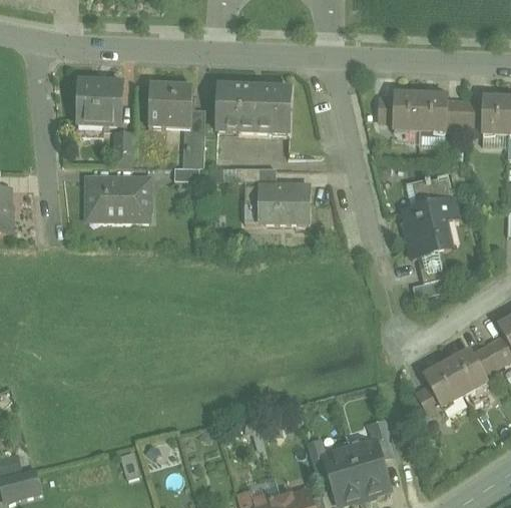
[(104,84),(78,83),(76,124),(120,126),(121,83),(104,82),(104,84)]
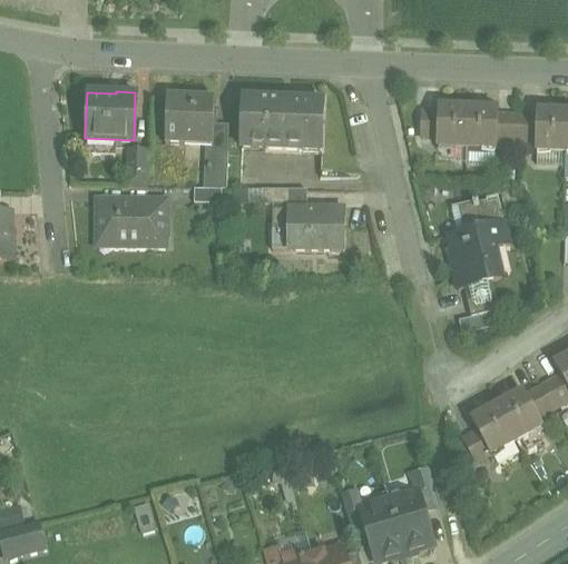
[(213,96),(166,94),(164,142),(184,144),(184,138),(209,139),(212,139),(212,122),(213,96)]
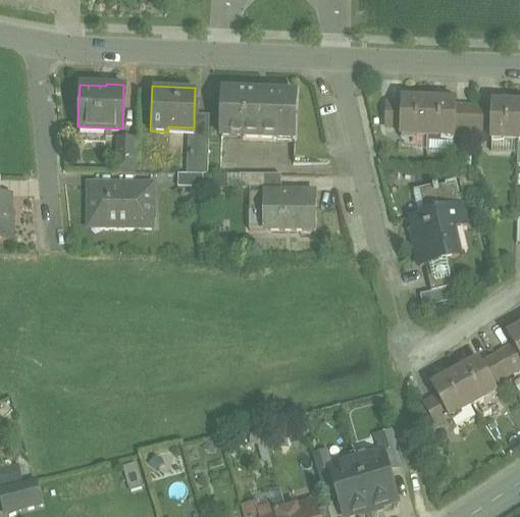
[(295,91),(221,88),(220,133),(293,136),(295,91)]
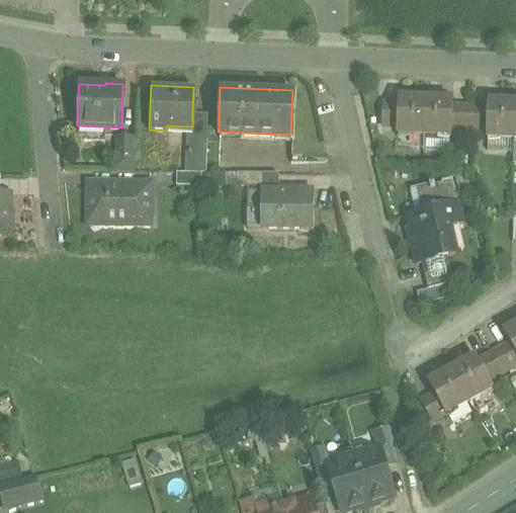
[(424,96),(399,95),(399,94),(398,94),(398,99),(396,123),(396,132),(397,132),(397,129),(409,130),(409,131),(423,132),(424,96)]
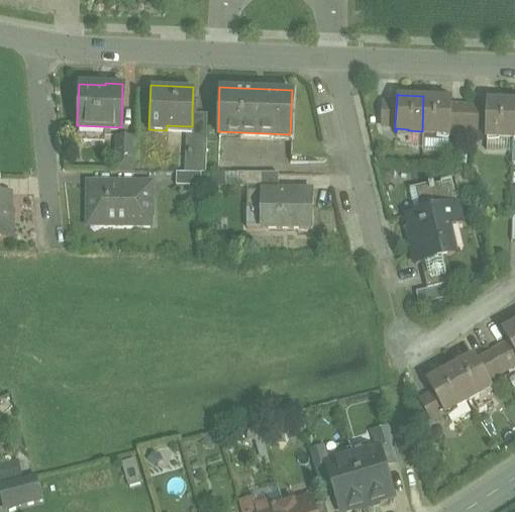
[(448,97),(423,96),(422,131),(435,132),(435,130),(447,130),(447,133),(448,133),(448,125),(449,101),(449,96),(448,96),(448,97)]
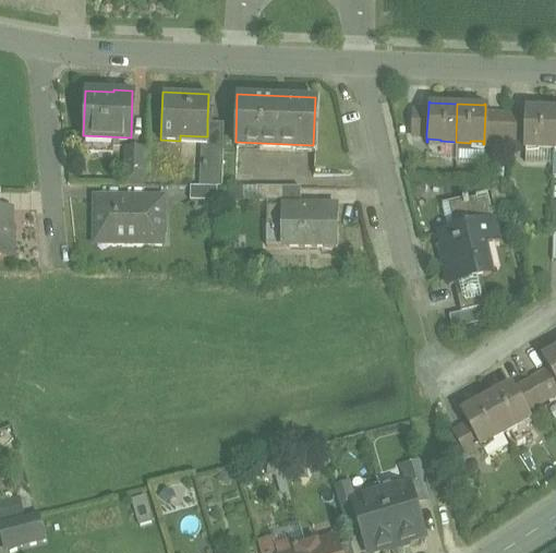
[(553,108),(526,106),(527,105),(524,105),(523,136),(523,146),(524,146),(524,143),(538,144),(538,145),(552,146),(553,108)]
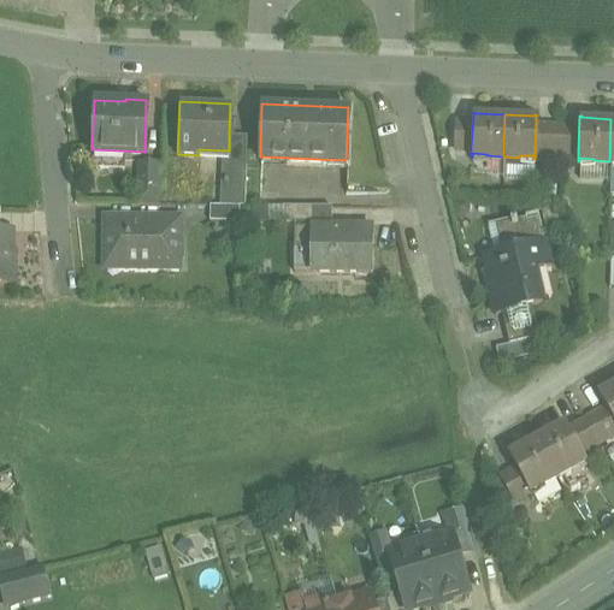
[(473,118),(455,117),(454,146),(471,147),(473,118)]
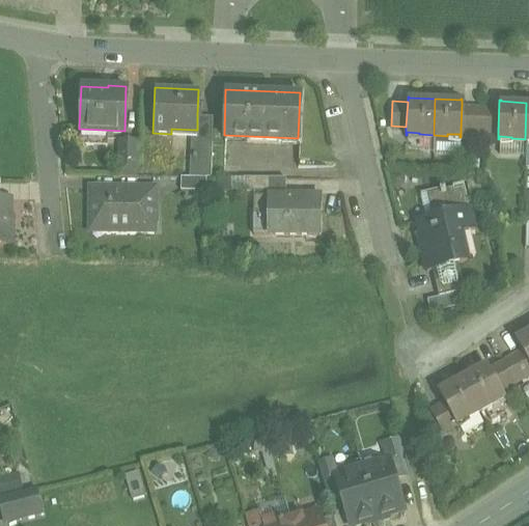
[(477,105),(462,104),(461,129),(476,129),(477,105)]
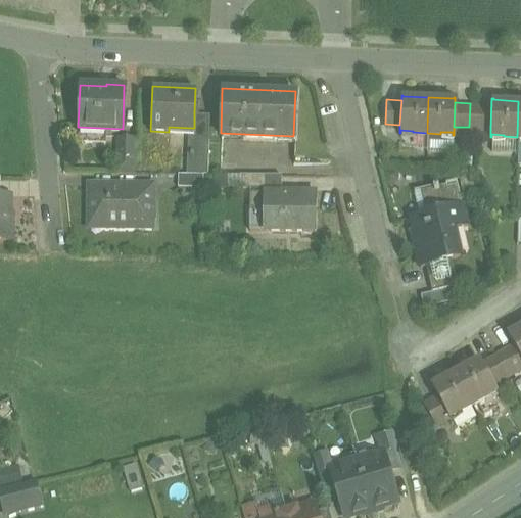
[(491,103),(476,103),(475,128),(490,128),(491,103)]
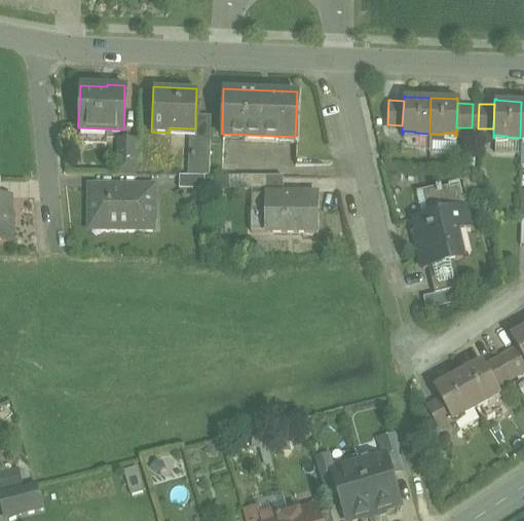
[(210,113),(195,113),(195,128),(193,128),(193,138),(209,138),(210,113)]
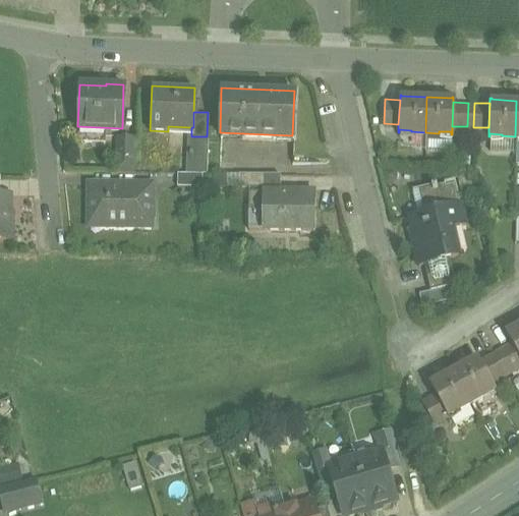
[(133,137),(120,136),(119,169),(114,169),(115,170),(132,170),(133,137)]
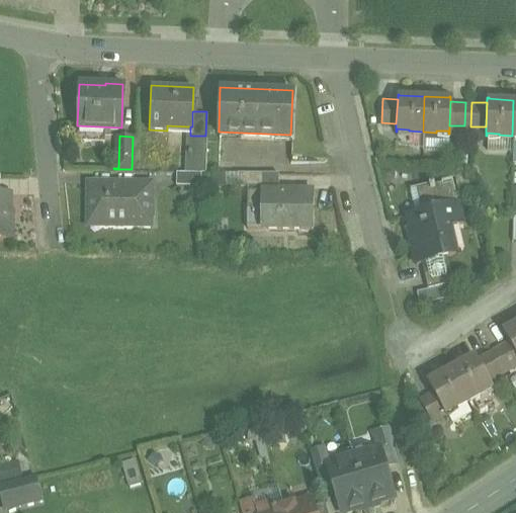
[(205,136),(190,136),(189,149),(187,149),(187,170),(200,170),(204,170),(205,136)]
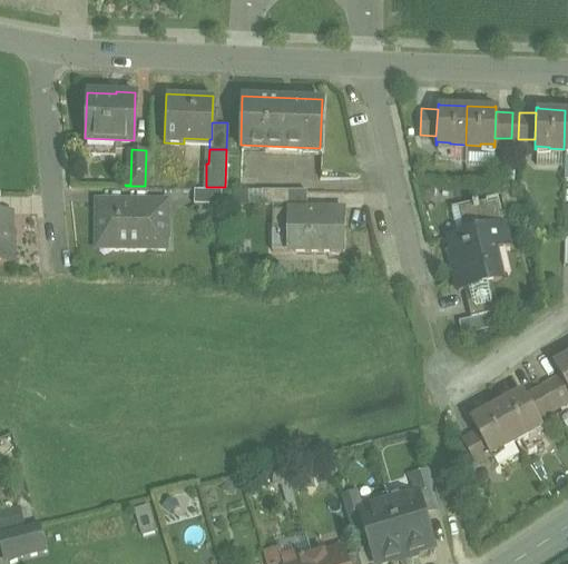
[(206,187),(193,187),(193,203),(221,201),(221,187),(206,187)]
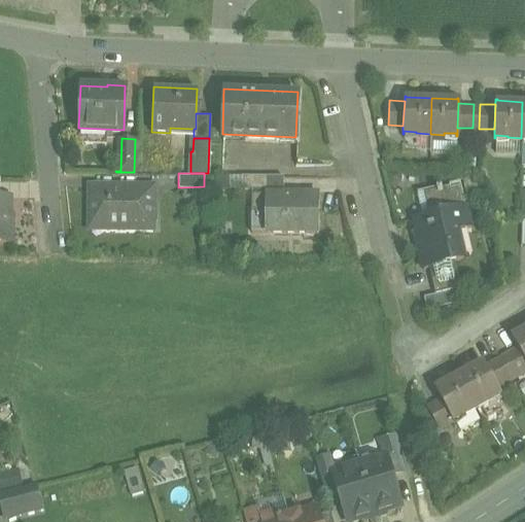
[(282,173),(241,173),(241,186),(250,186),(250,192),(282,192),(282,173)]
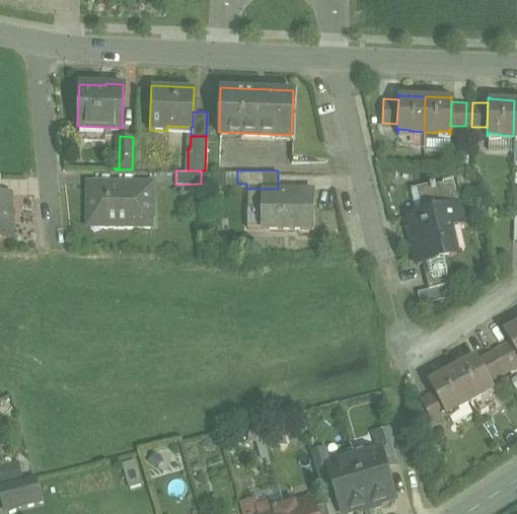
[(149,180),(129,180),(129,184),(90,184),(90,180),(87,180),(87,221),(89,221),(90,215),(128,216),(128,222),(148,223),(149,180)]
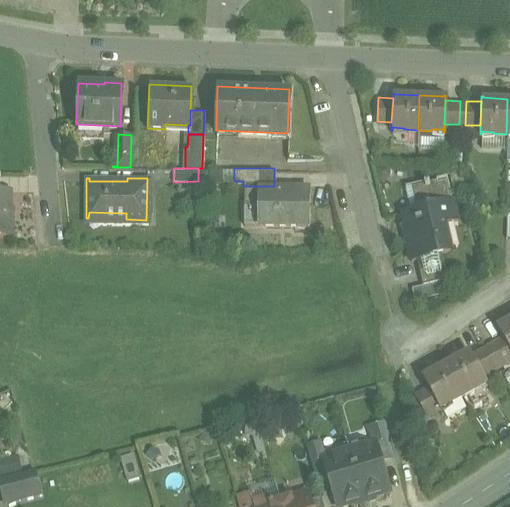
[(274,186),(243,186),(242,207),(251,207),(251,205),(261,205),(261,221),(257,221),(257,223),(308,224),(308,187),(274,186)]
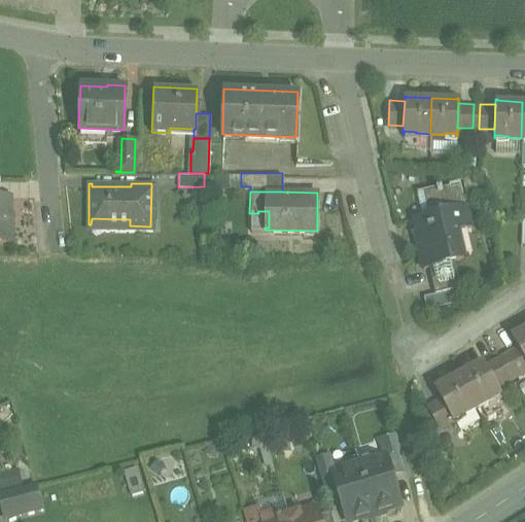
[(0,241),(10,241),(10,222),(7,222),(8,194),(0,194),(0,241)]
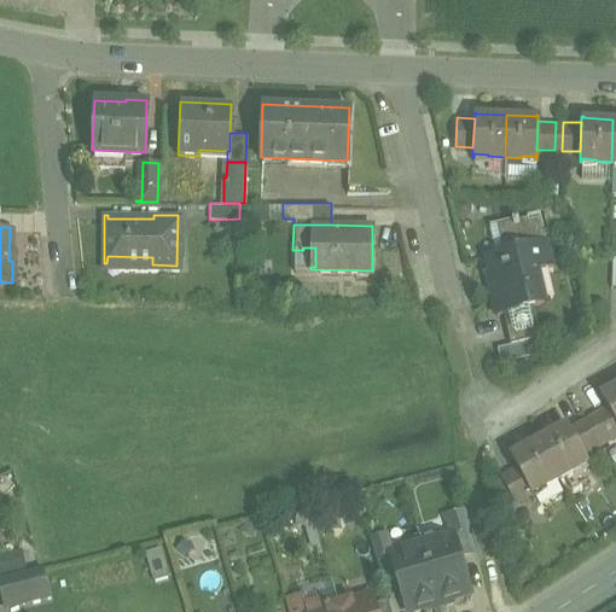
[(545,239),(487,252),(493,283),(488,284),(494,312),(503,310),(533,304),(544,301),(536,267),(550,263),(545,239)]
